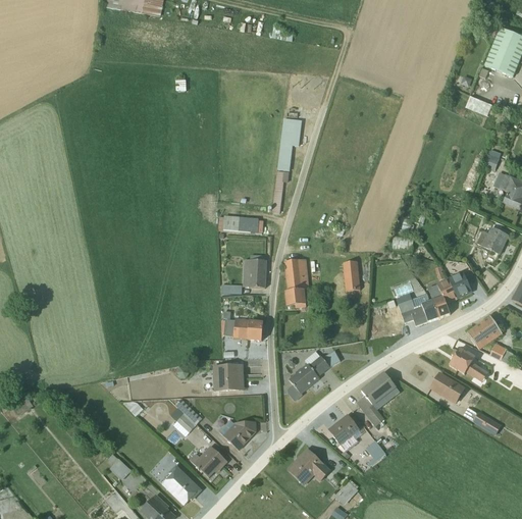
[(160,16),(163,0),(105,0),(104,6),(105,6),(159,16),(160,16)]
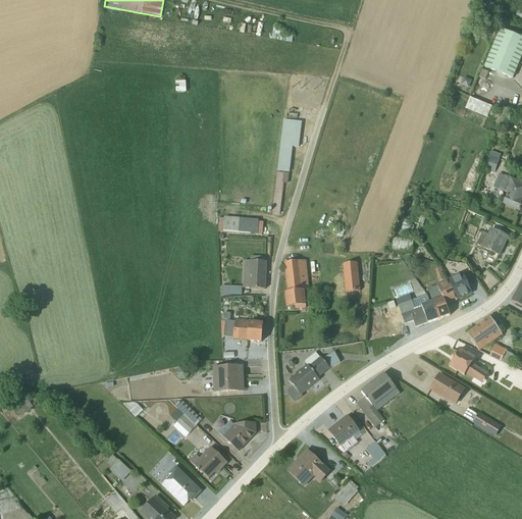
[(521,52),(521,36),(499,27),(483,64),(512,76),(521,52)]
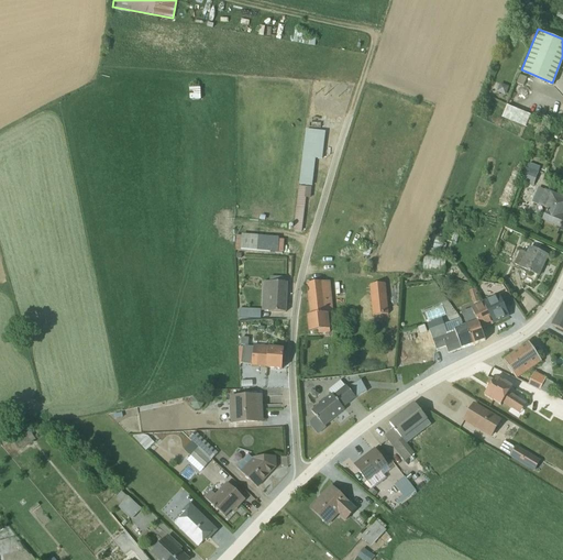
[(526,75),(519,73),(516,80),(522,84),(526,75)]
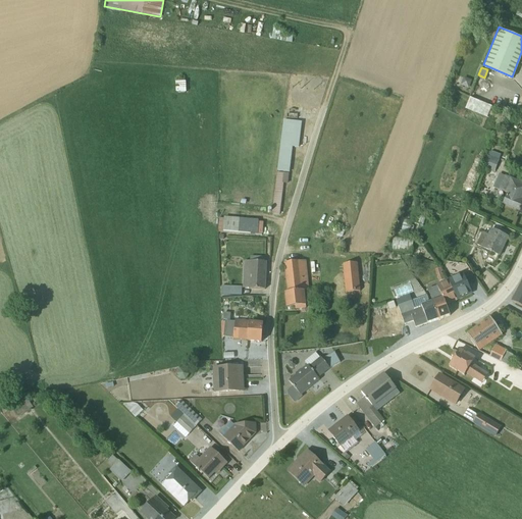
[(468,86),(471,78),(463,74),(460,83),(468,86)]
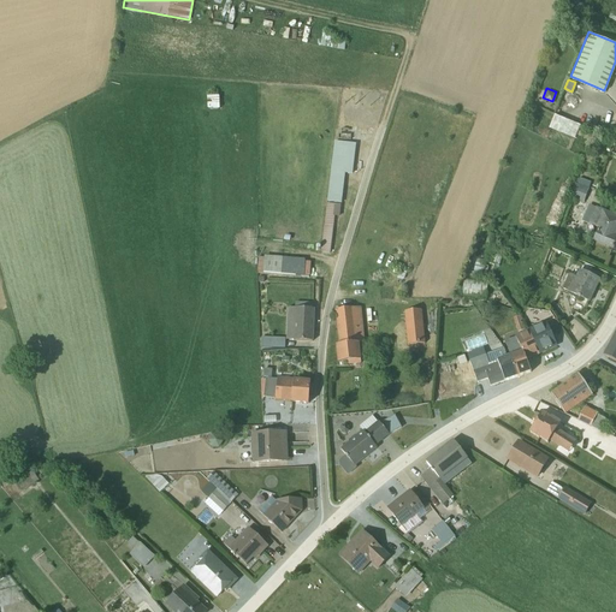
[(221,91),(209,91),(209,106),(221,106),(221,91)]
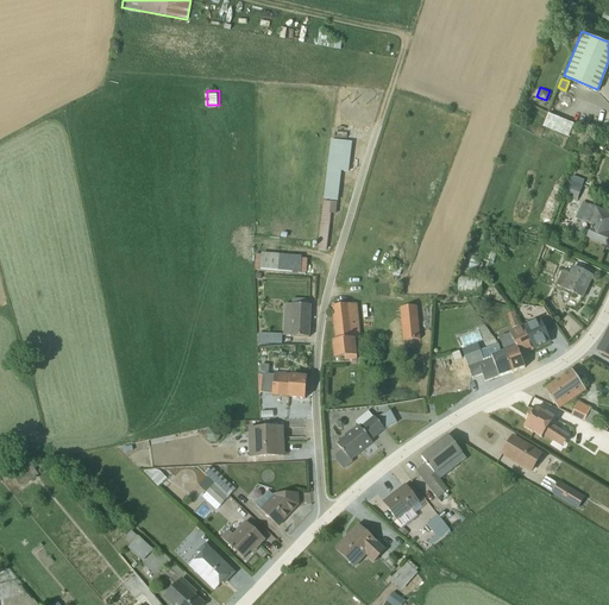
[(545,124),(571,133),(576,119),(550,109),(545,124)]
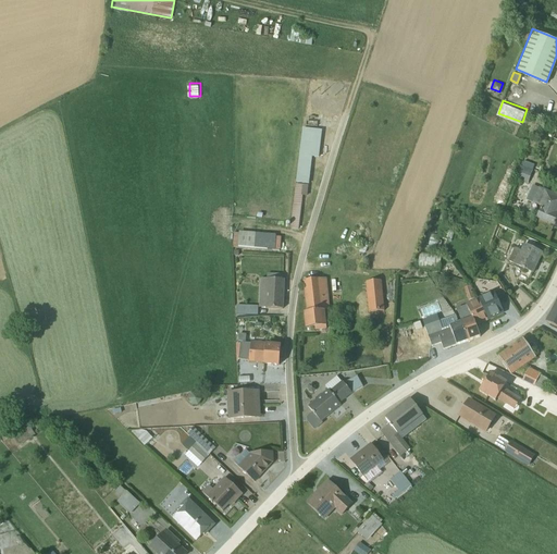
[(318,155),(321,128),(302,125),(296,180),(308,181),(311,154),(318,155)]
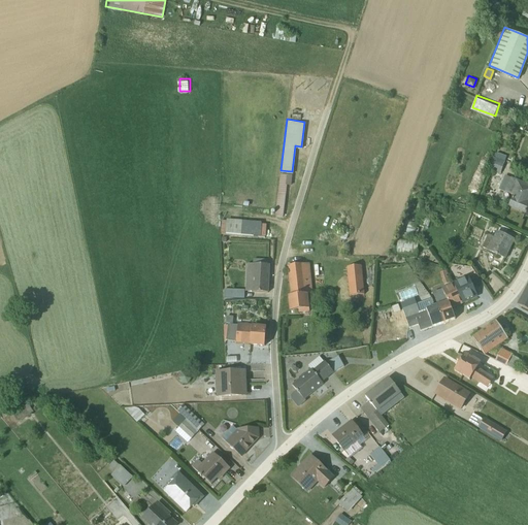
[(499,171),(504,160),(493,156),(489,167),(499,171)]
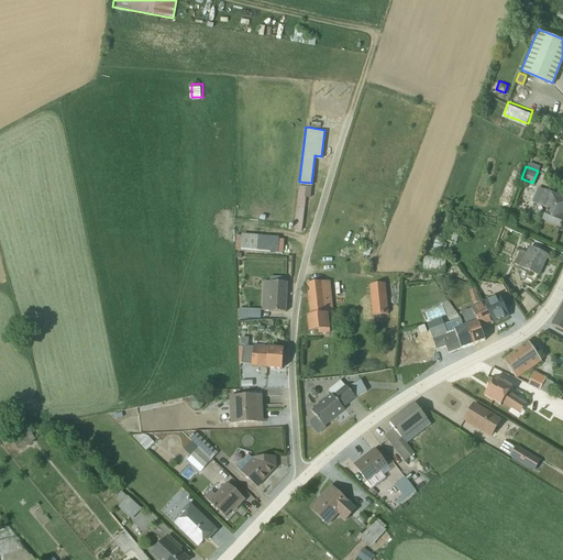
[(309,195),(310,186),(299,184),(294,228),(300,229),(305,195),(309,195)]
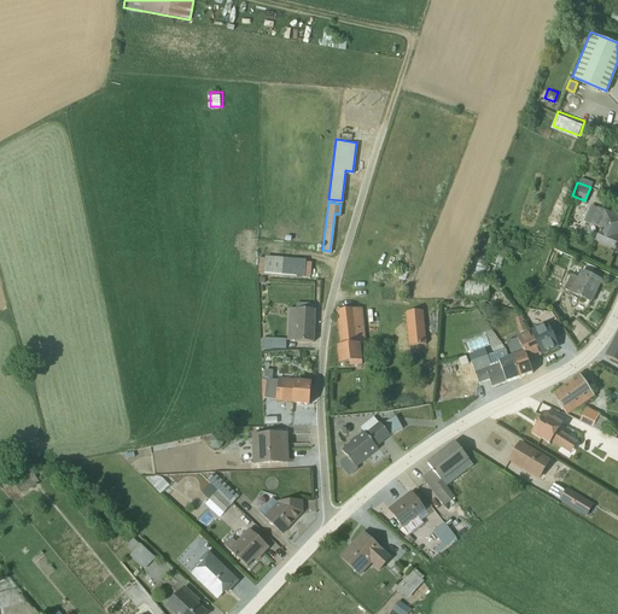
[(596,206),(590,204),(583,220),(592,223),(590,226),(599,229),(594,240),(614,249),(617,239),(617,214),(598,205),(596,206)]
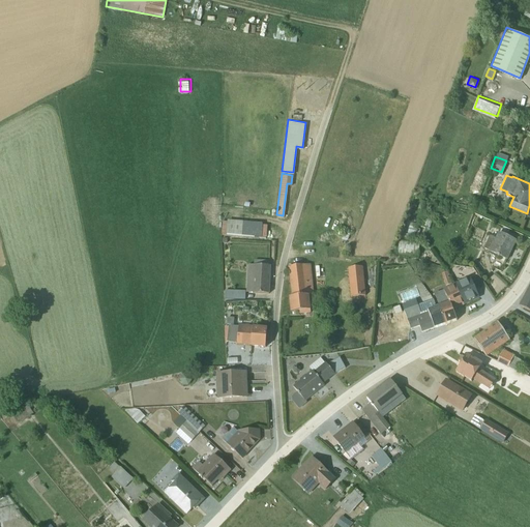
[(441,209),(443,200),(434,199),(432,208),(441,209)]
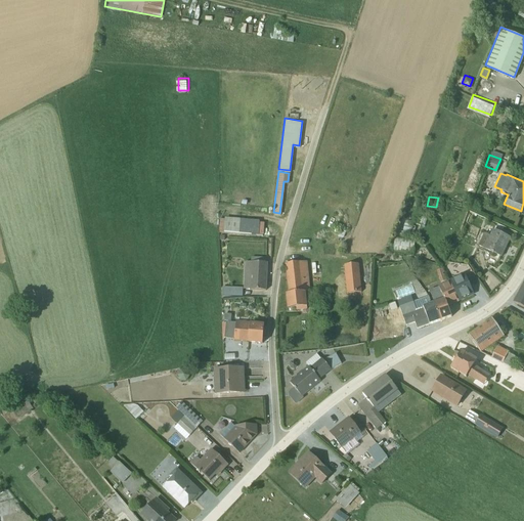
[(219,217),(218,229),(238,232),(238,231),(243,231),(244,219),(239,219),(239,217),(224,216),(224,218),(219,217)]
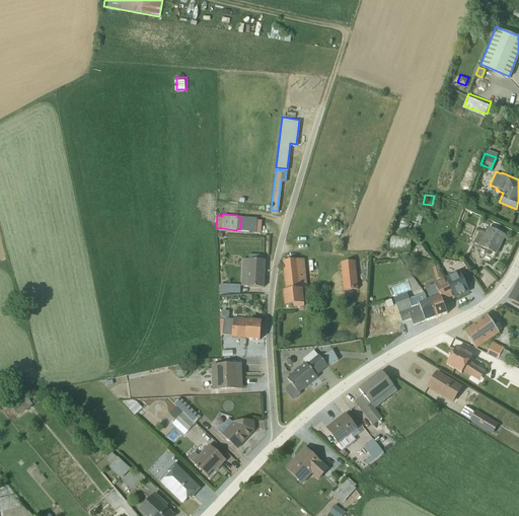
[(405,233),(411,216),(402,214),(397,231),(405,233)]
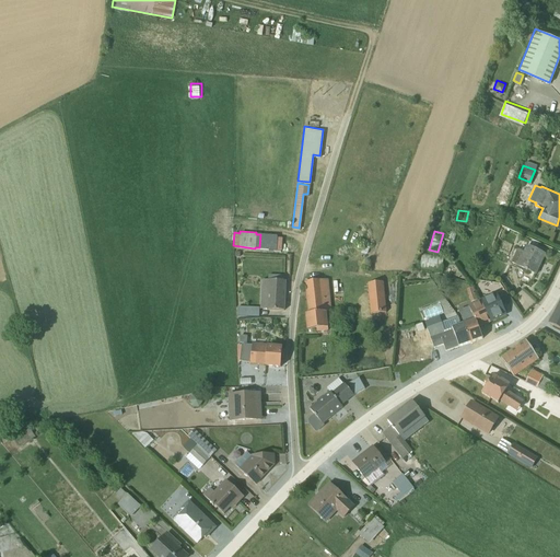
[(516,247),(511,260),(516,263),(515,264),(535,273),(545,252),(526,242),(522,250),(516,247)]
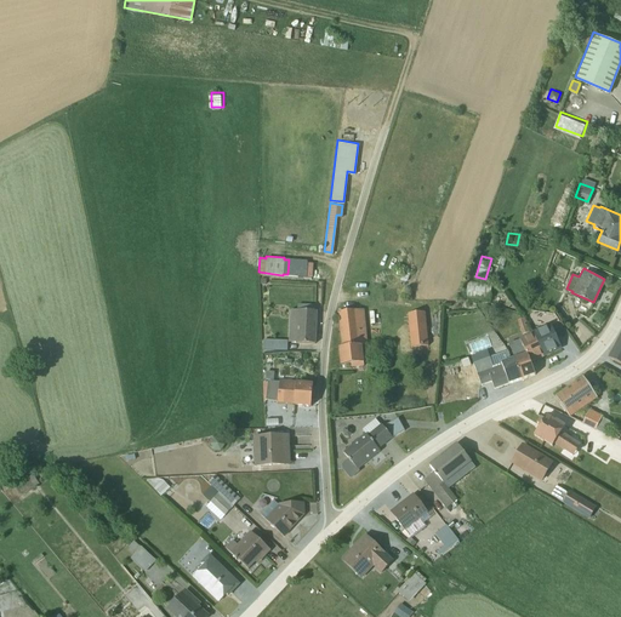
[(490,297),(491,280),(467,278),(466,296),(490,297)]
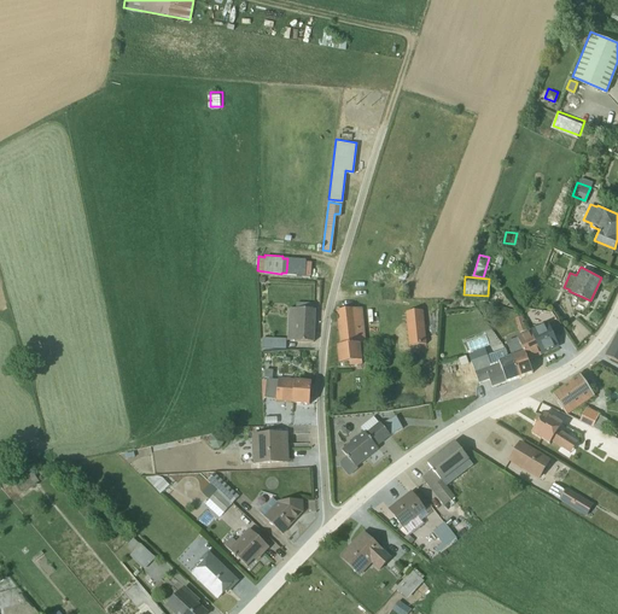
[(287,307),(286,339),(313,340),(314,308),(313,308),(313,303),(296,302),(295,307),(287,307)]
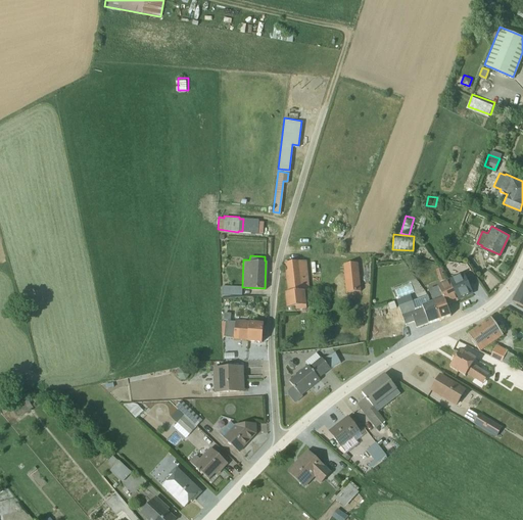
[(305,258),(284,262),(285,270),(288,291),(285,291),(287,305),(295,304),(295,309),(306,308),(304,290),(308,289),(305,258)]
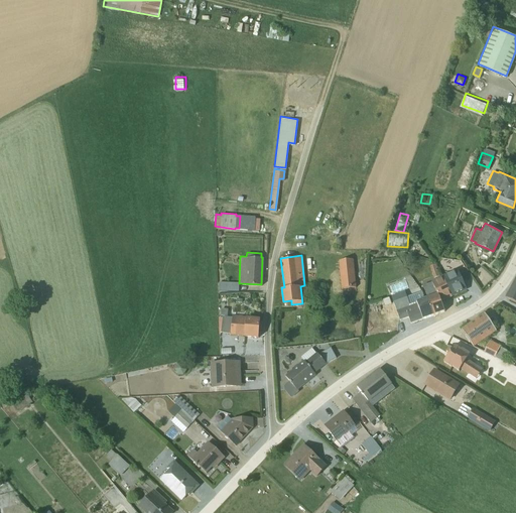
[(355,286),(353,257),(338,258),(341,287),(355,286)]
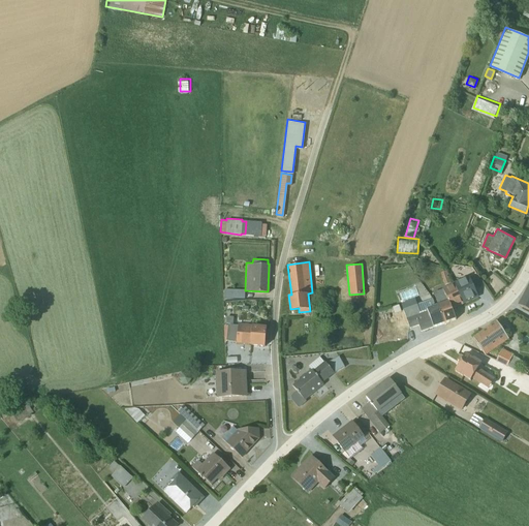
[(441,277),(443,284),(450,281),(446,269),(440,271),(442,277),(441,277)]
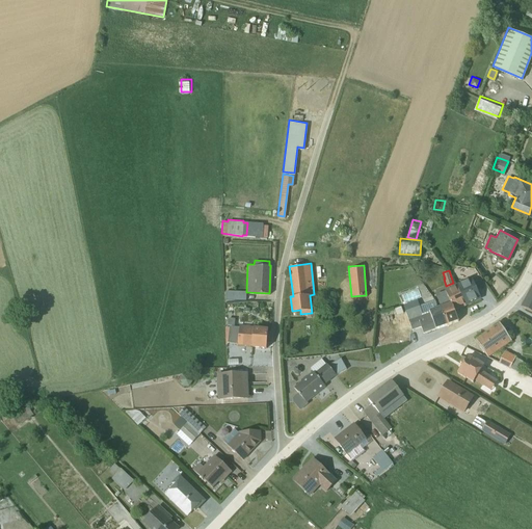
[(455,283),(466,305),(482,297),(472,274),(455,283)]
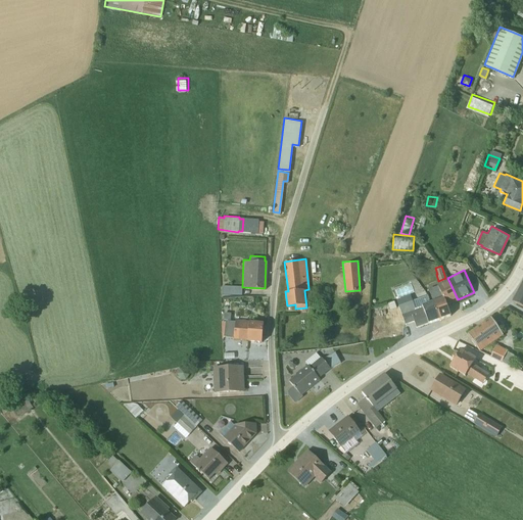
[(458,299),(447,278),(436,283),(437,285),(428,288),(432,300),(439,318),(449,315),(446,304),(458,299)]
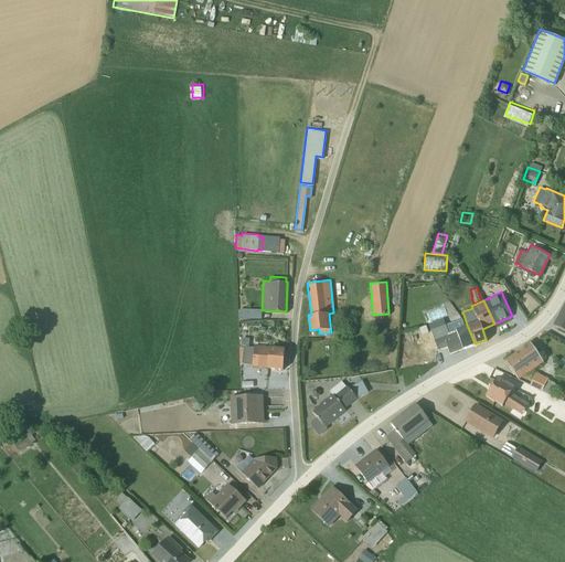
[(564,300),(553,324),(564,330),(564,300)]
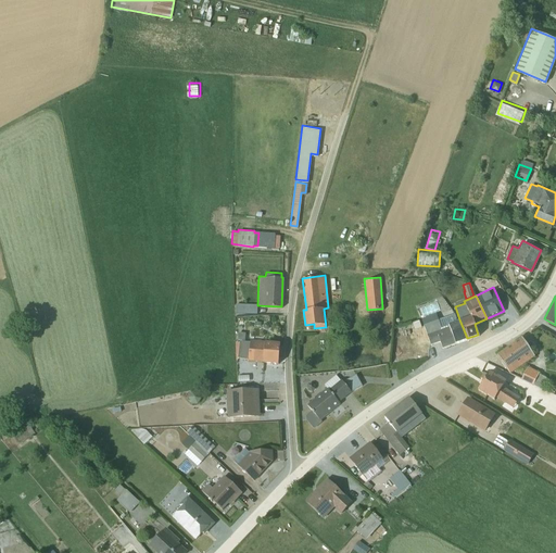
[(424,303),(425,311),(437,309),(436,301),(424,303)]
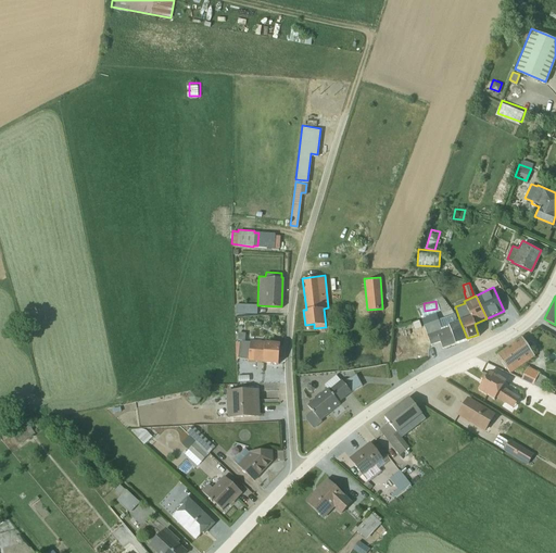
[(236,303),(236,312),(256,313),(257,304),(236,303)]
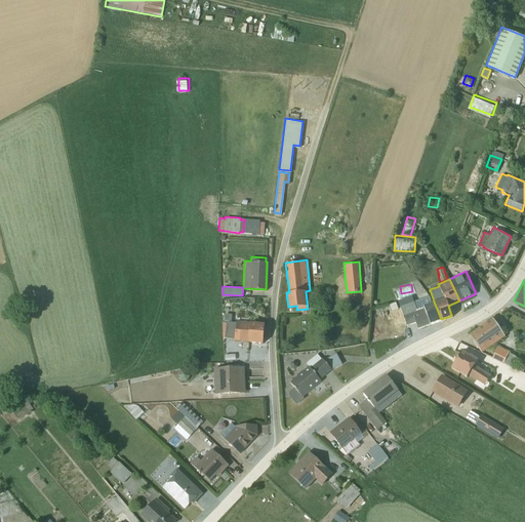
[(406,296),(398,299),(400,306),(406,324),(415,321),(417,327),(441,319),(434,302),(431,303),(430,296),(414,303),(413,300),(408,303),(406,296)]
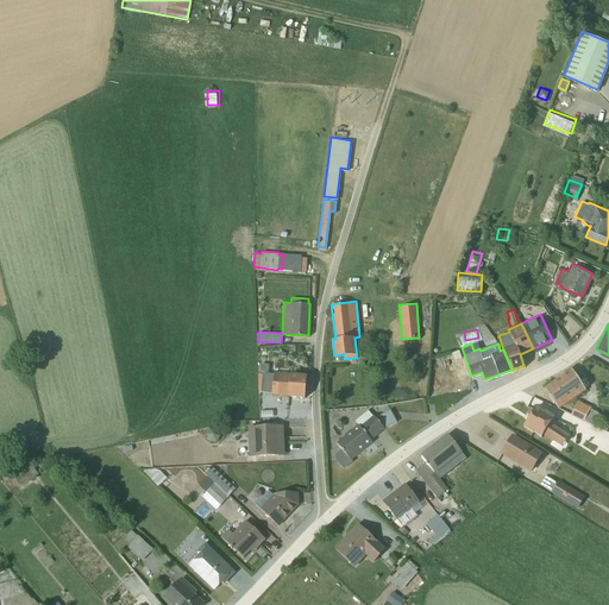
[(451,351),(453,359),(460,357),(458,348),(451,351)]
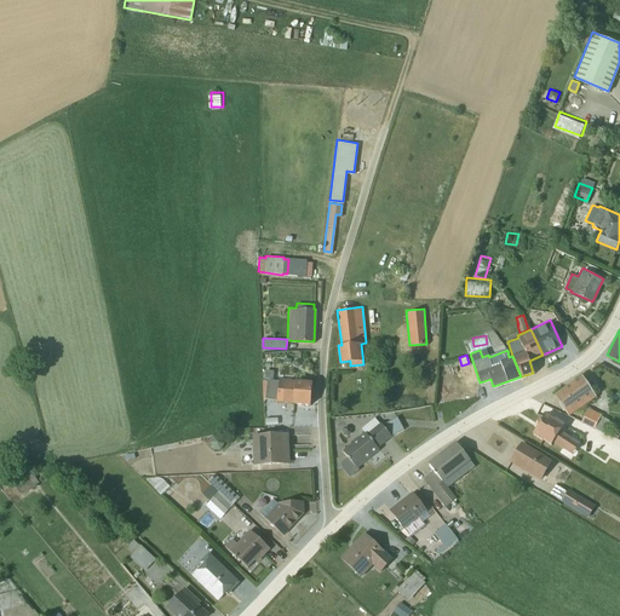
[(555,395),(568,414),(596,395),(581,374),(555,395)]
